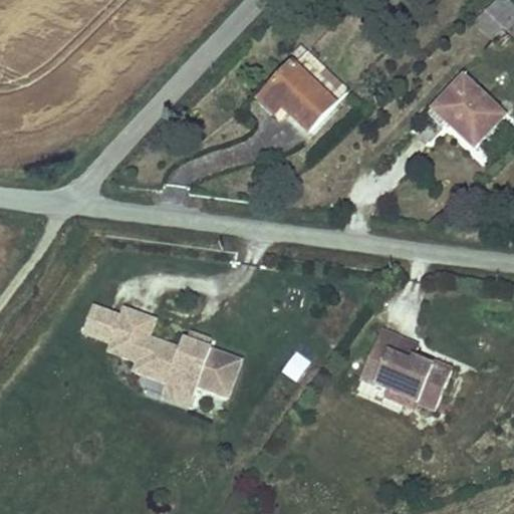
[(513,3),(511,0),(504,0),(478,24),(491,37),(503,25),(513,36),(513,3)]
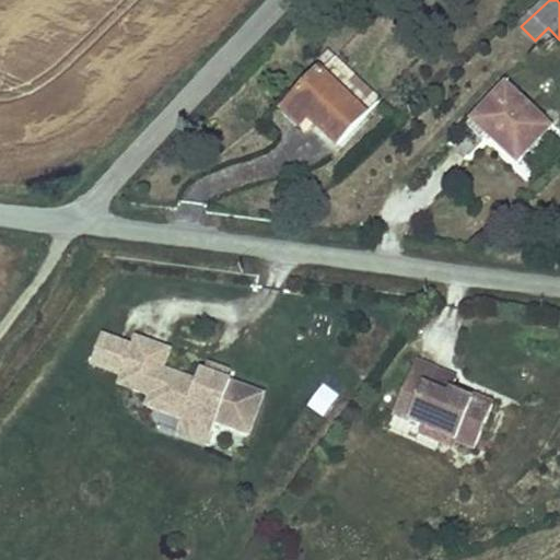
[(337,60),(284,115),(302,132),(312,123),(340,149),(384,103),(337,60)]
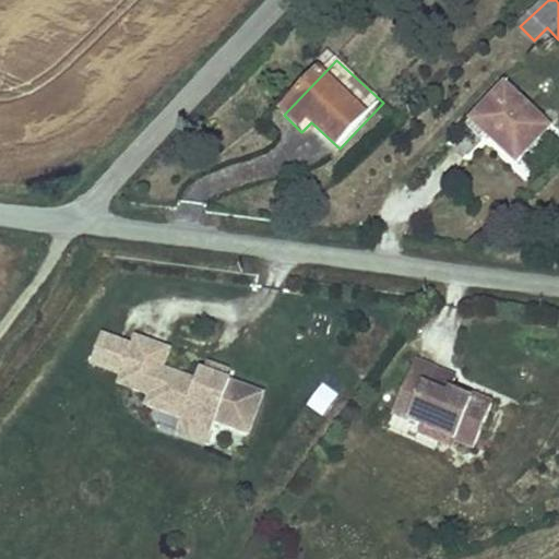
[(500,86),(468,121),(516,162),(548,128),(500,86)]
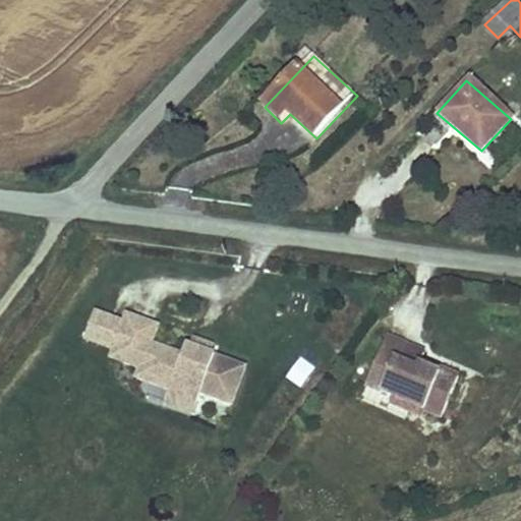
[(111,349),(120,324),(91,312),(81,339),(111,349)]
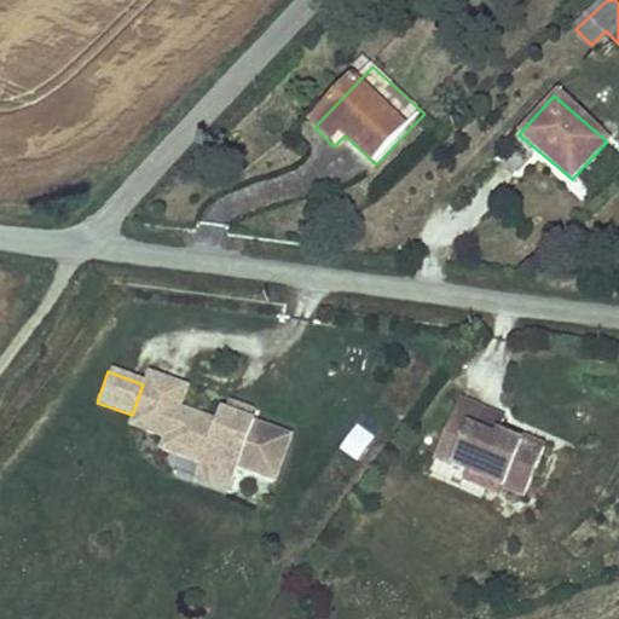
[(271,480),(287,435),(244,421),(223,412),(217,410),(213,422),(175,409),(183,387),(146,375),(143,385),(132,415),(128,426),(162,438),(158,449),(197,463),(232,475),(235,467),(271,480)]
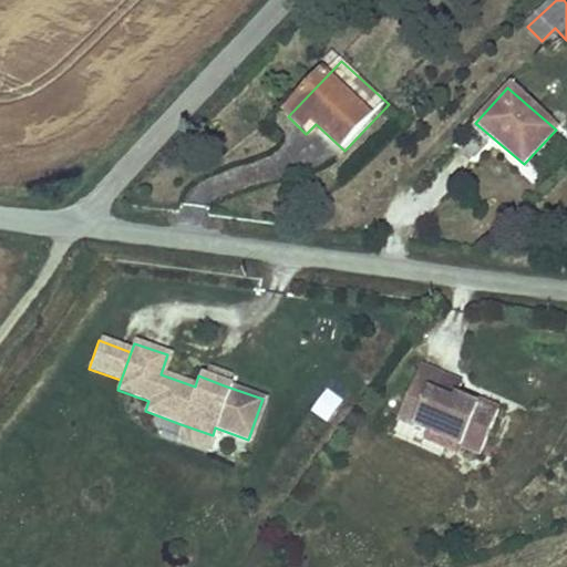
[(452,384),(411,368),(390,420),(419,432),(415,439),(435,447),(451,454),(454,446),(472,454),(490,410),(471,402),(468,408),(446,398),(449,393),(452,384)]
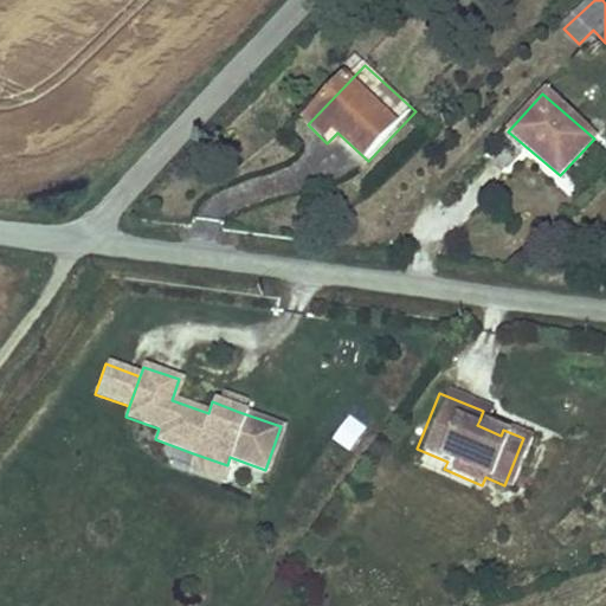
[(239,412),(243,403),(221,394),(218,404),(239,412)]
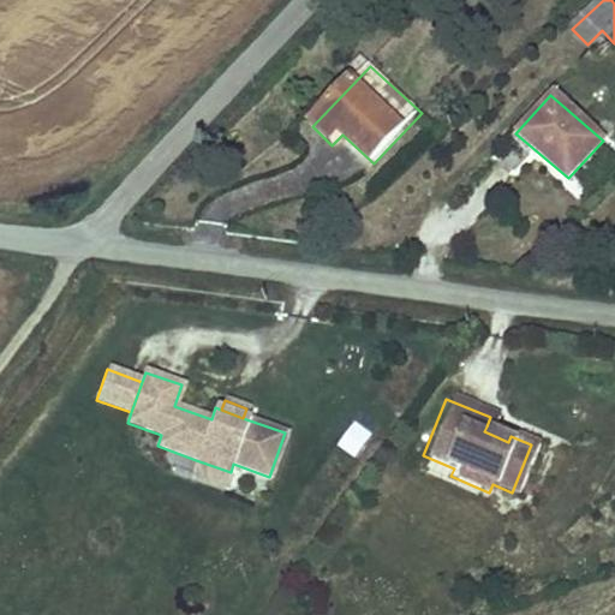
[(353,421),(338,447),(357,459),(374,433),(353,421)]
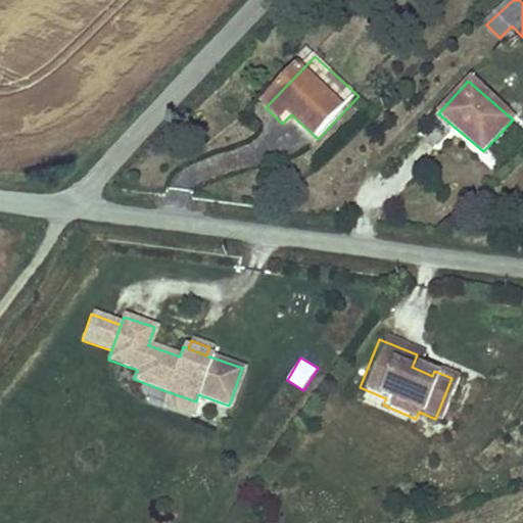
[(434,371),(414,363),(412,367),(432,376),(434,371)]
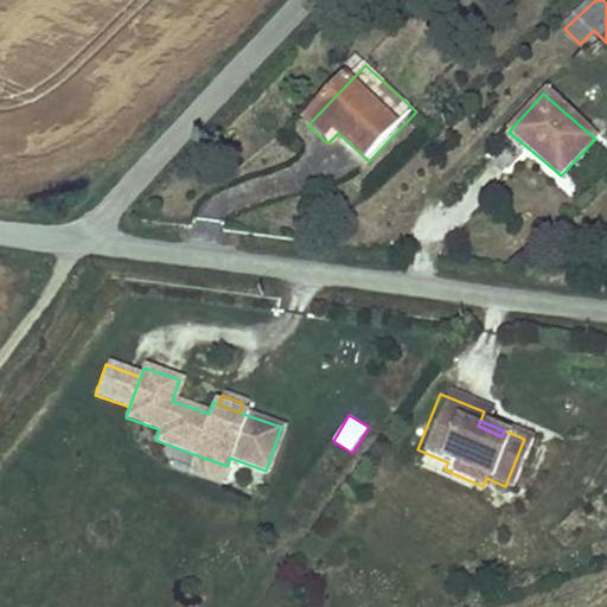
[(222,483),(228,466),(193,454),(187,471),(222,483)]
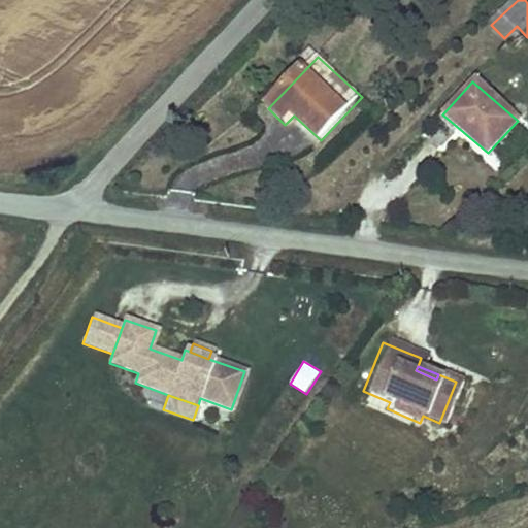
All buildings are outlined.
